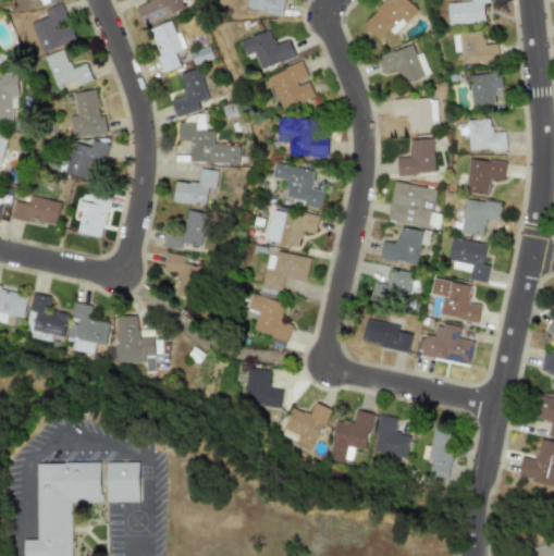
[(150,0),(137,5),(145,24),(186,9),(182,0),(150,0)]
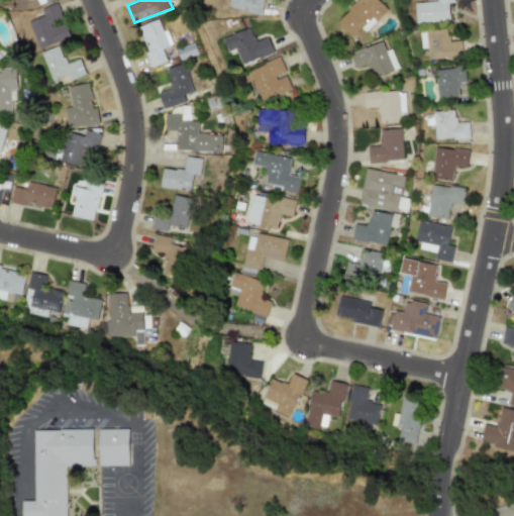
[(263,12),(264,0),(230,0),(230,8),(263,12)]
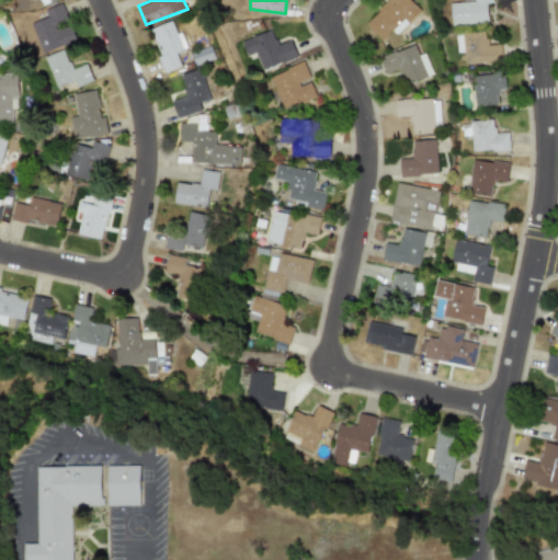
[(389,0),(366,21),(386,43),(422,9),(413,0),(389,0)]
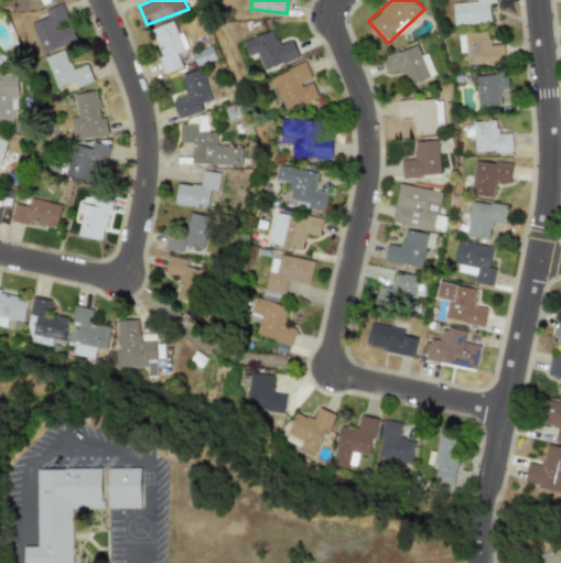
[(498,0),(499,2),(493,2),(494,22),(459,25),(456,2),(481,0),(498,0)]
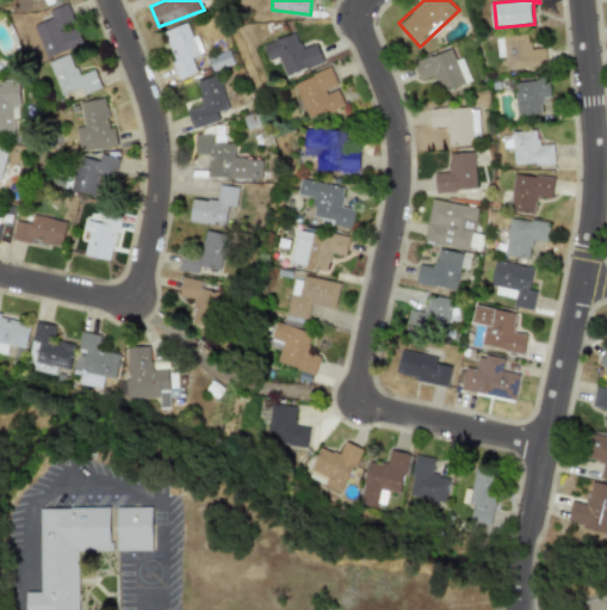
[(50,8),(53,18),(36,23),(45,55),(82,44),(70,2),(50,8)]
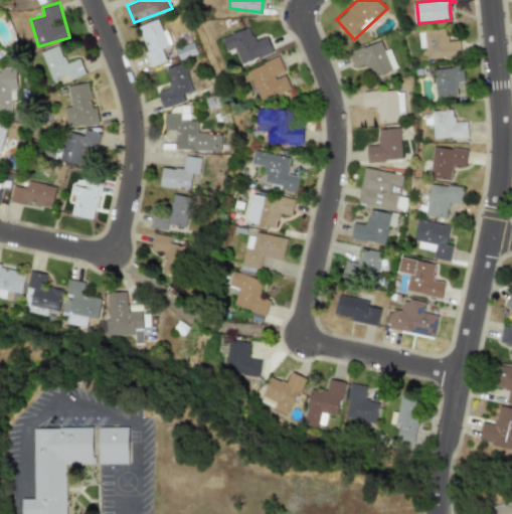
[(153,65),(168,60),(163,47),(171,44),(161,17),(138,26),(153,65)]
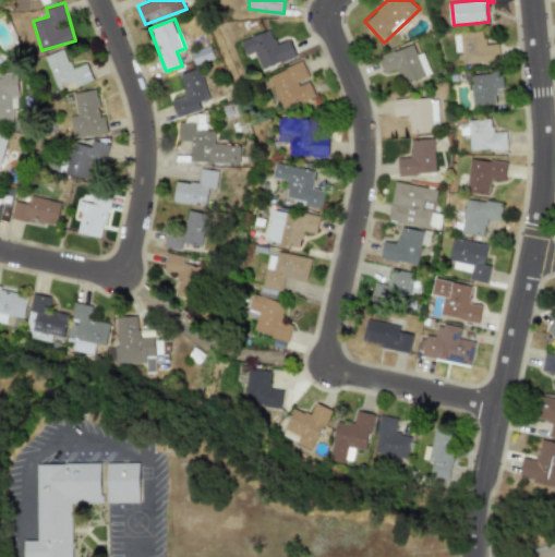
[(248,55),(255,51),(263,69),(298,56),(291,38),(277,44),(272,28),(241,40),(248,55)]
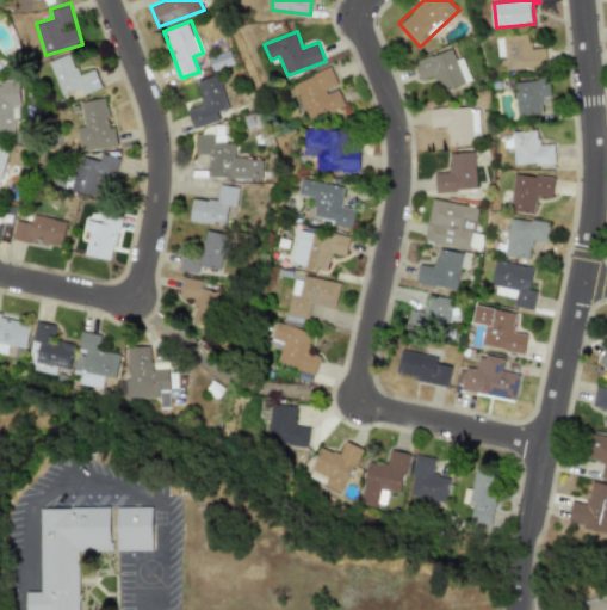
[(506,35),(531,32),(532,42),(533,42),(534,48),(547,48),(549,67),(528,69),(526,67),(509,68),(506,35)]
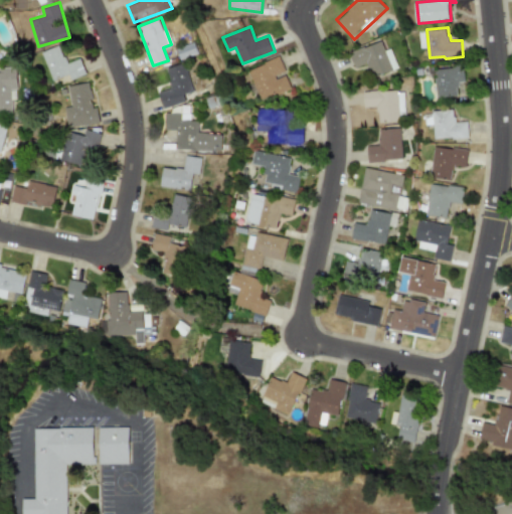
[(398,67),(391,47),(385,49),(382,39),(350,51),(356,66),(368,62),(373,76),(398,67)]
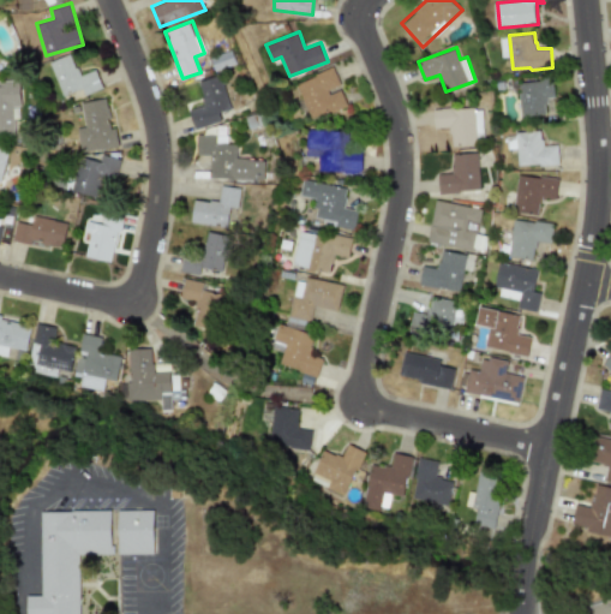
[(83,87),(85,94),(103,87),(96,69),(81,75),(71,53),(51,61),(64,95),(83,87)]
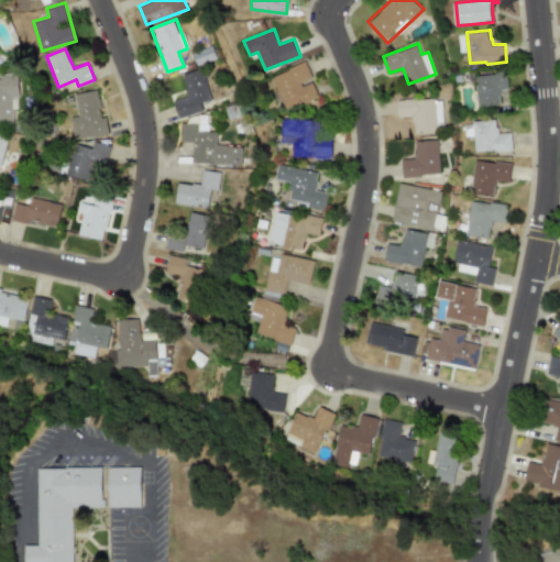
[(272,75),(285,109),(319,96),(313,79),(306,62),(272,75)]
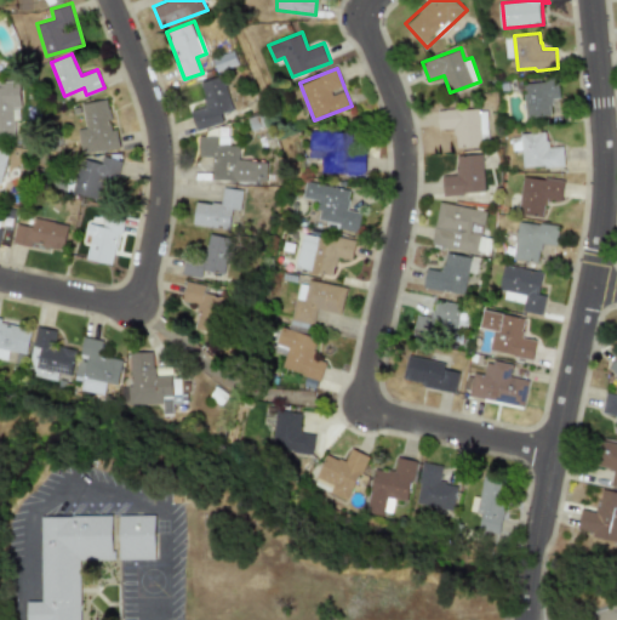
[(198,130),(224,123),(222,112),(233,109),(224,75),(200,81),(207,106),(192,111),(198,130)]
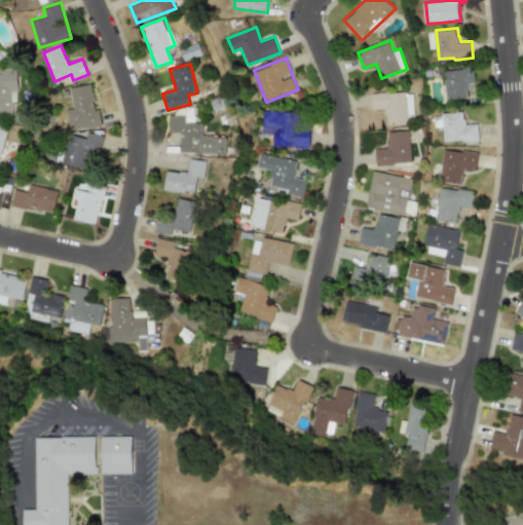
[(445,71),(463,69),(462,67),(476,66),(477,83),(470,84),(471,88),(468,88),(469,97),(448,99),(445,71)]
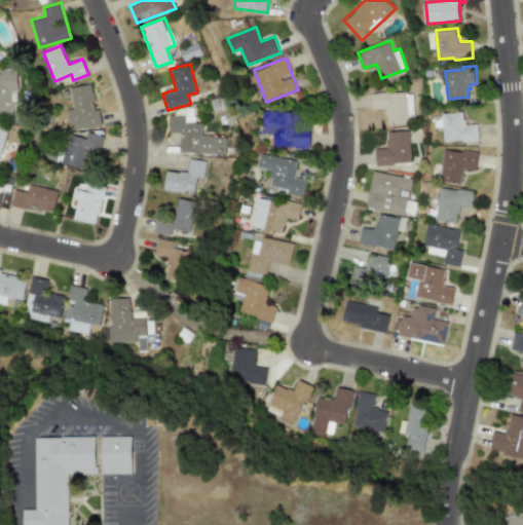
[(0,116),(12,117),(13,101),(17,101),(19,68),(0,68),(0,116)]
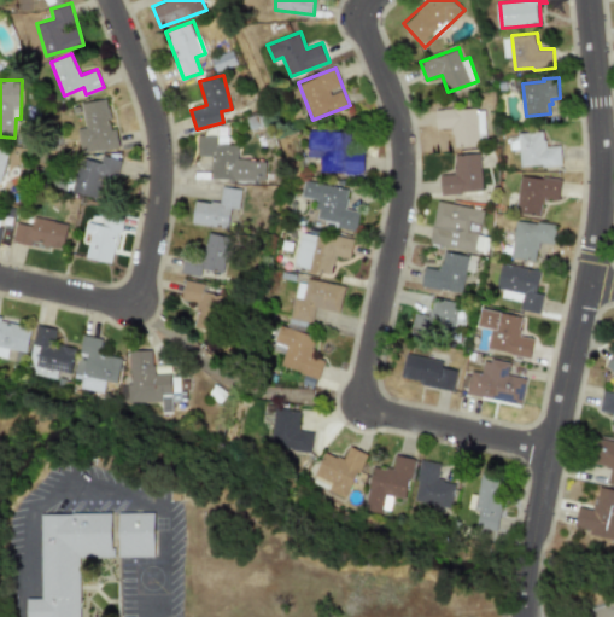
[(117,147),(111,98),(83,102),(86,127),(80,128),(82,152),(117,147)]
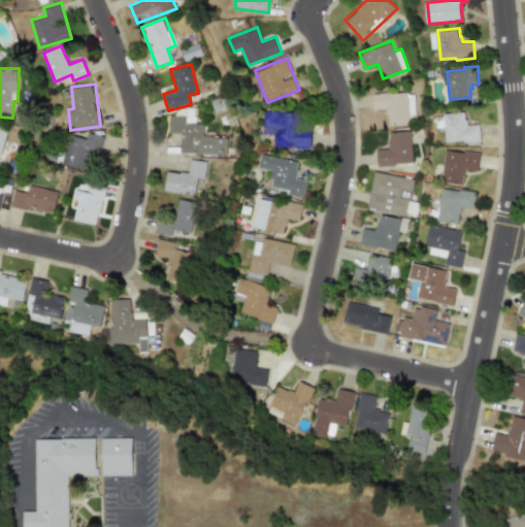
[(373,93),(373,109),(388,108),(389,124),(417,123),(415,92),(373,93)]
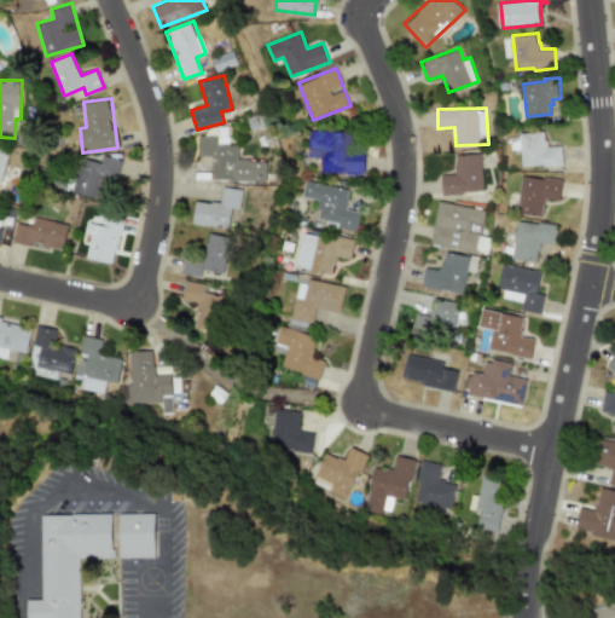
[(352,131),(308,130),(308,156),(321,156),(320,171),(365,172),(365,146),(350,146),(352,131)]
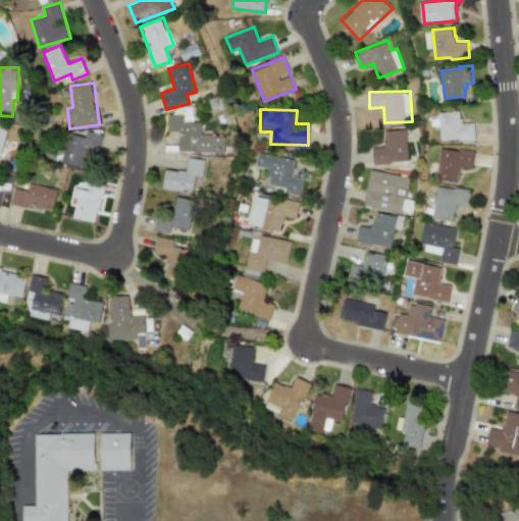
[(439,112),(461,110),(462,117),(463,117),(464,123),(475,122),(476,139),(461,141),(461,139),(443,141),(439,112)]
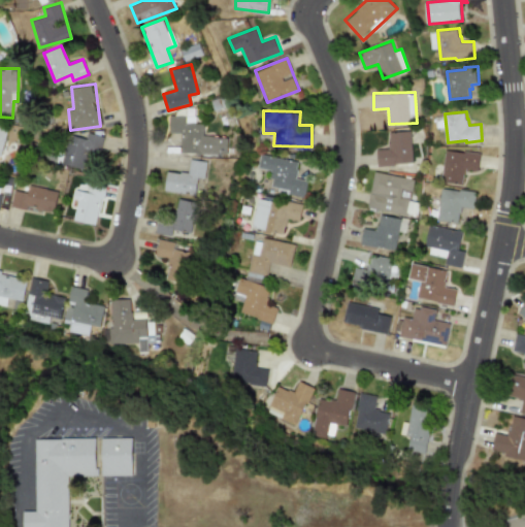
[(197,116),(170,114),(170,132),(182,132),(182,153),(228,154),(229,136),(204,135),(204,123),(196,123),(197,116)]
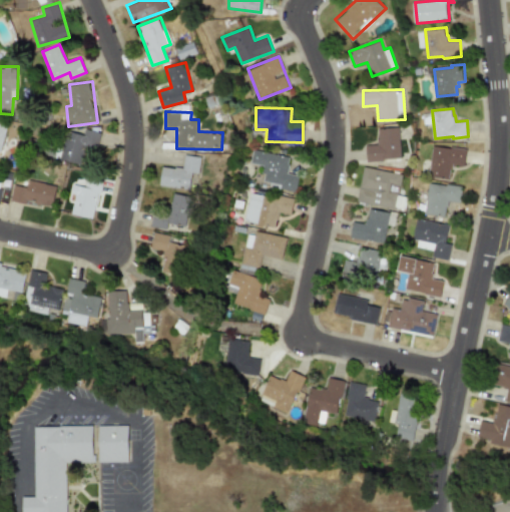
[(0,153),(9,124),(0,121),(0,153)]
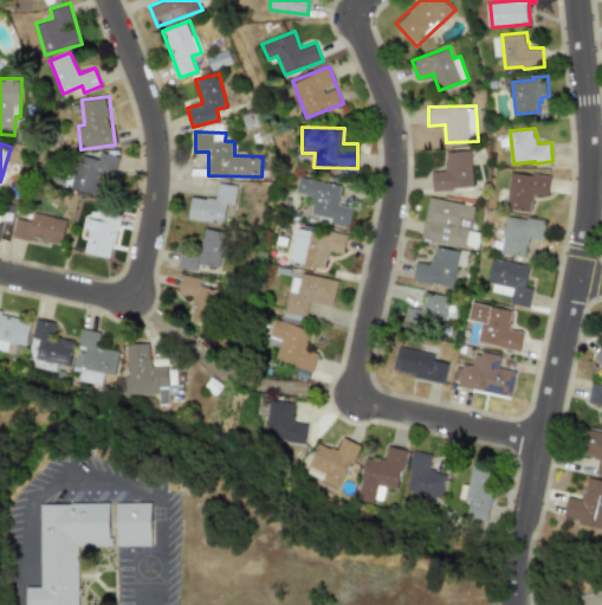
[(472,149),(446,150),(447,169),(433,171),(433,188),(473,187),(472,149)]
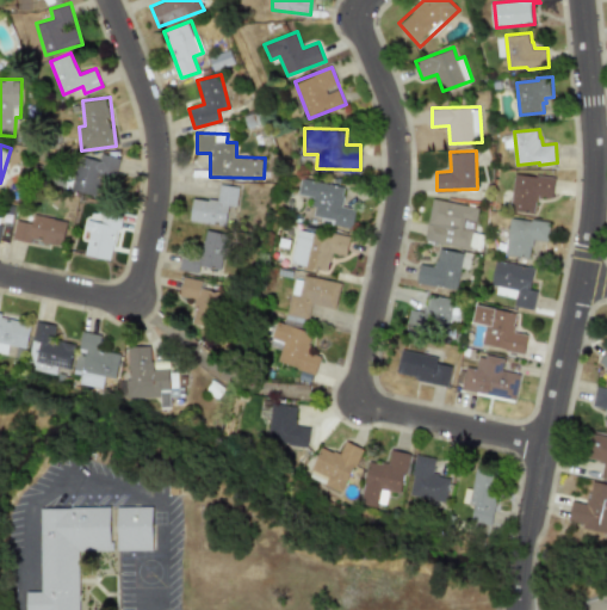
[(80,155),(72,189),(95,196),(101,174),(116,178),(122,156),(103,152),(100,160),(80,155)]
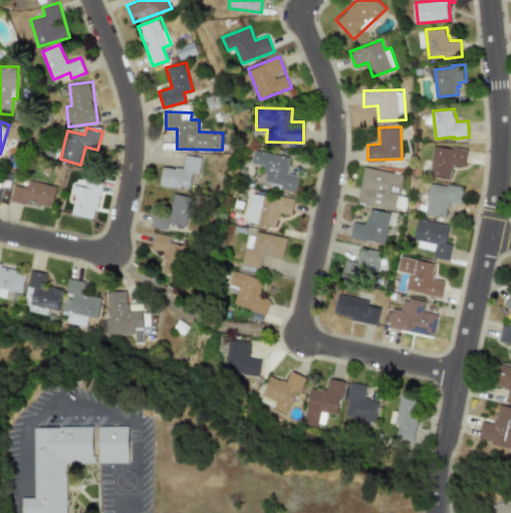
[(436,147),(453,149),(454,147),(470,149),(468,166),(456,165),(455,170),(453,169),(452,180),(432,177),(436,147)]
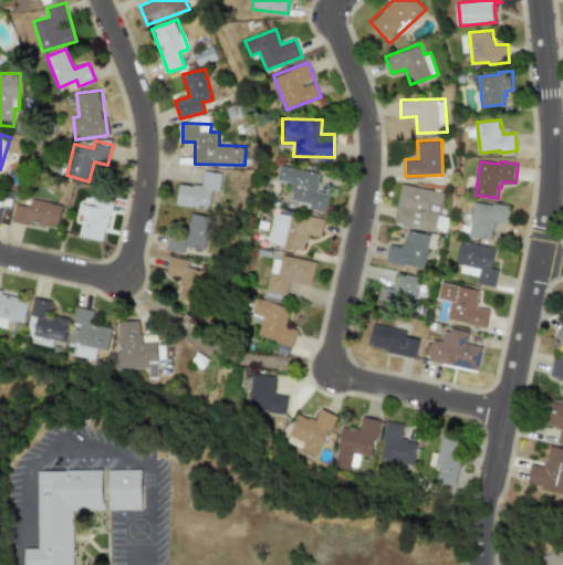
[(321,171),(279,165),(277,179),(292,182),(289,202),(327,209),(330,192),(318,190),(321,171)]
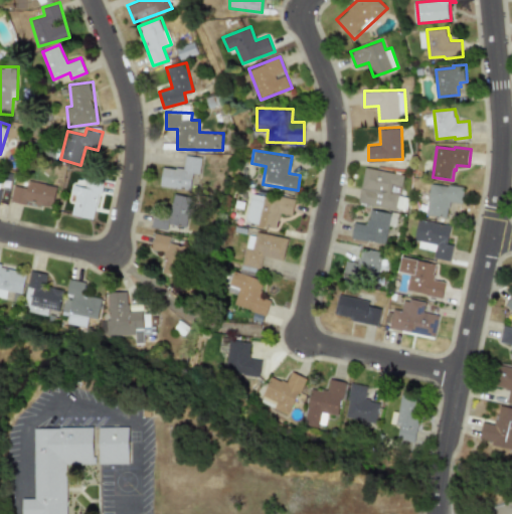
[(202,157),(186,155),(184,169),(164,166),(161,185),(191,189),(193,172),(200,173),(202,157)]
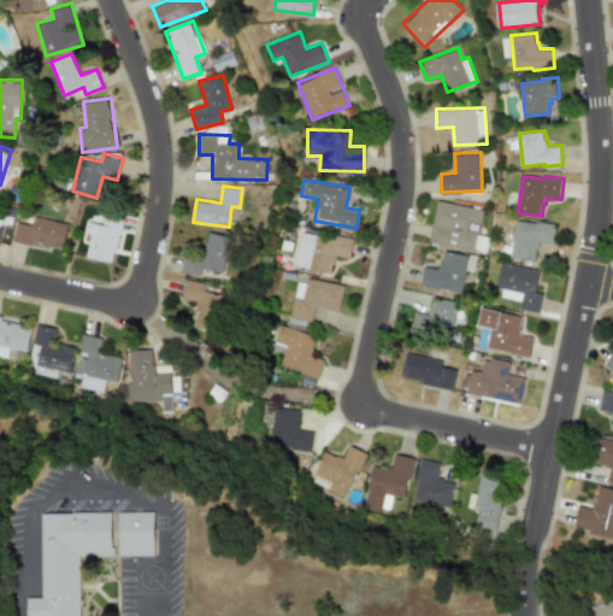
[(440,199),(485,210),(476,252),(430,241),(440,199)]
